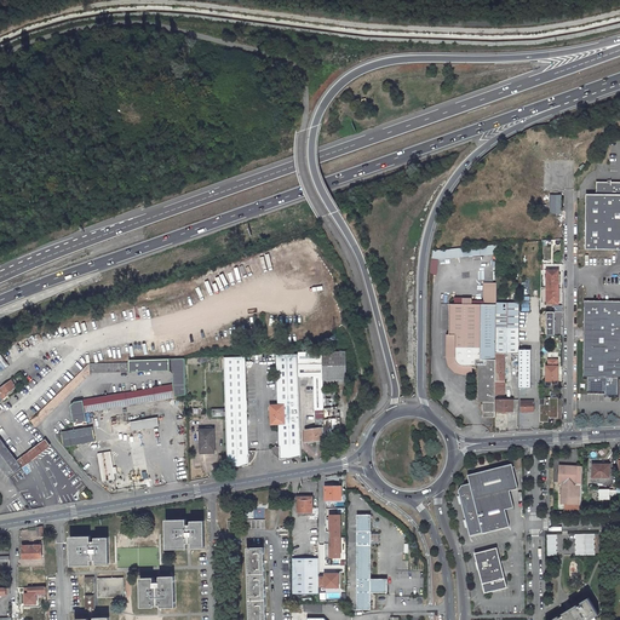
[(359,120),(352,122),(356,131),(362,128),(359,120)]
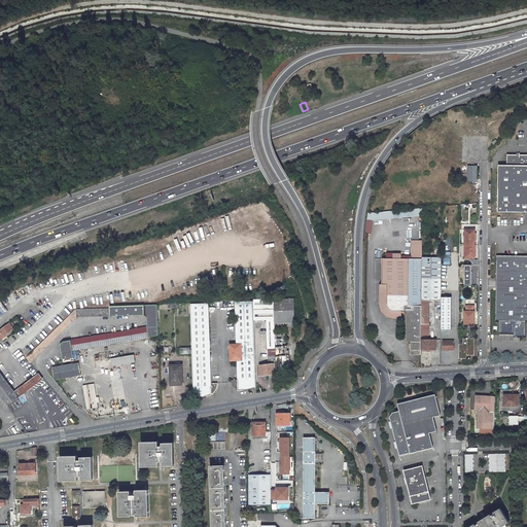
[(526,154),(506,154),(506,165),(498,165),(497,212),(526,212),(526,154)]
